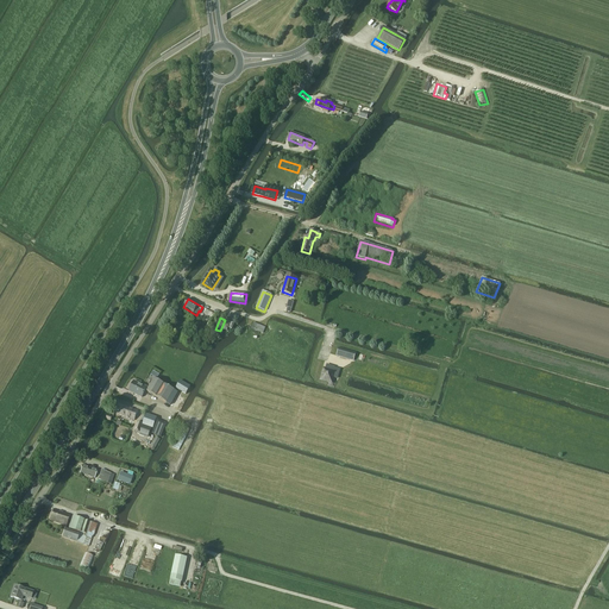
[(263,333),(265,327),(253,322),(252,328),(263,333)]
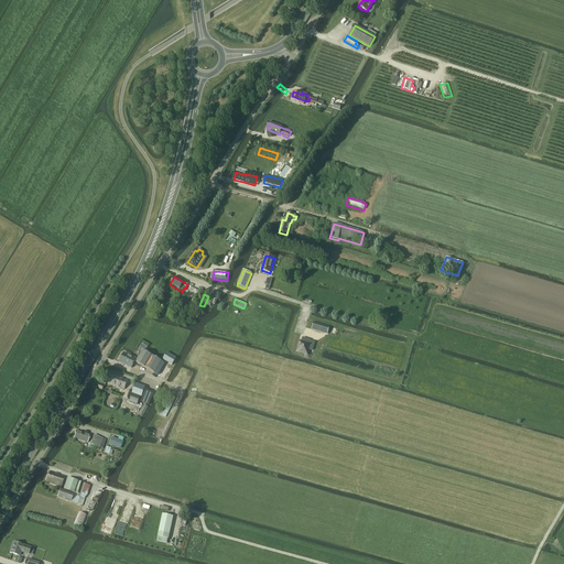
[(301,342),(300,342),(296,353),(307,355),(308,350),(312,350),(314,343),(310,342),(310,340),(302,338),(301,342)]
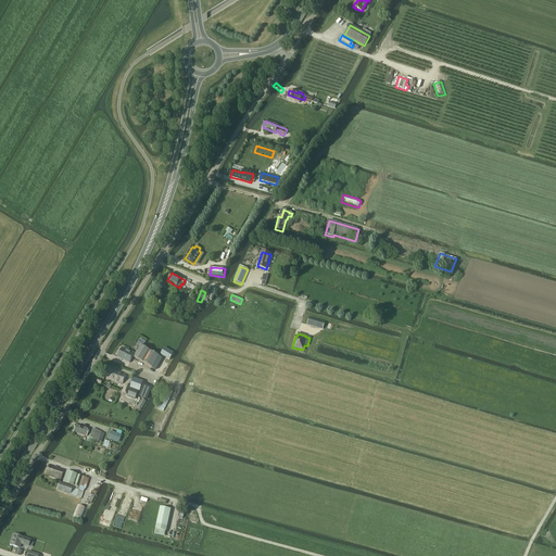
[(140,345),(134,357),(155,370),(163,358),(140,345)]
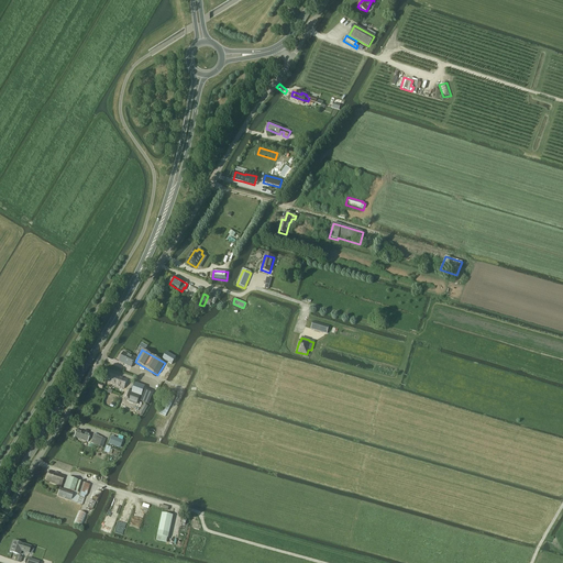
[(131,367),(135,359),(123,352),(119,362),(131,367)]
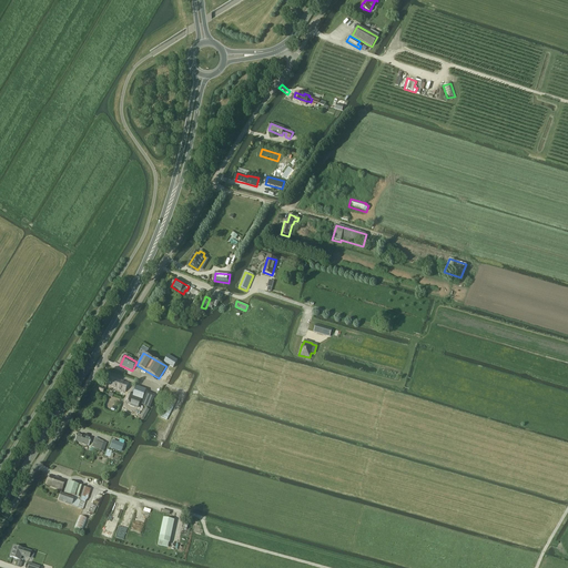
[(173,367),(178,361),(168,355),(164,363),(173,367)]
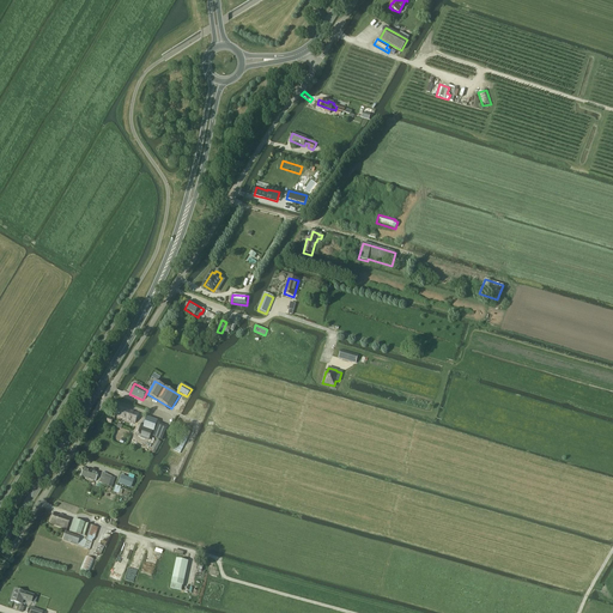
[(135,424),(139,413),(119,407),(115,417),(135,424)]
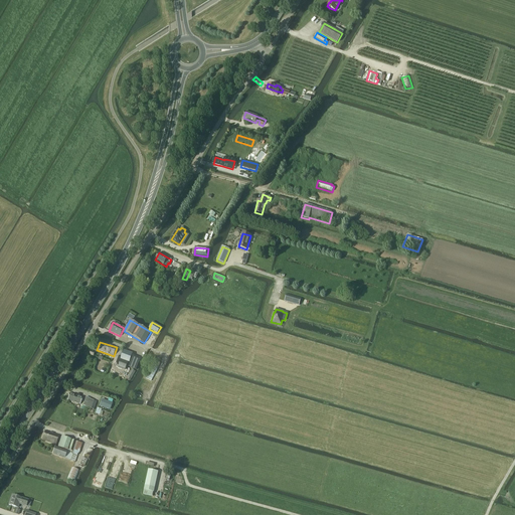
[(122,355),(121,359),(130,363),(131,358),(133,354),(124,351),(122,355)]
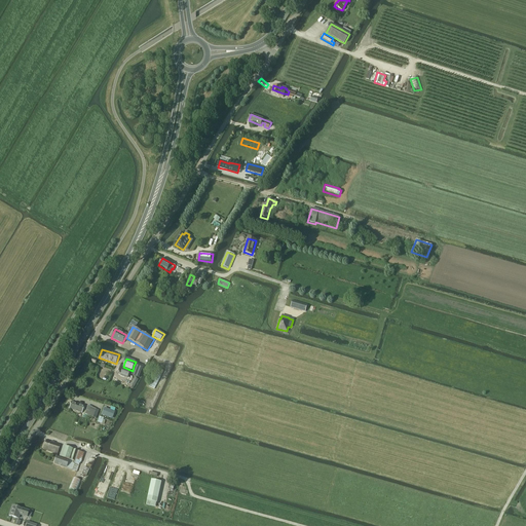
[(136,364),(132,375),(139,378),(144,367),(136,364)]
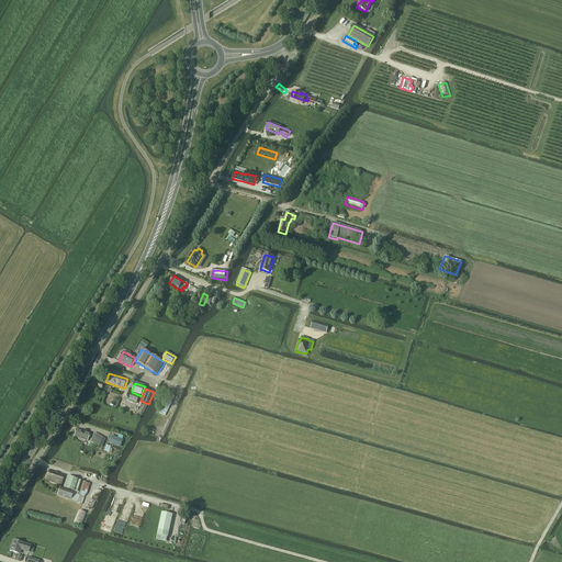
[(131,393),(132,391),(127,390),(124,398),(128,400),(130,397),(128,402),(136,405),(137,401),(138,401),(139,396),(131,393)]
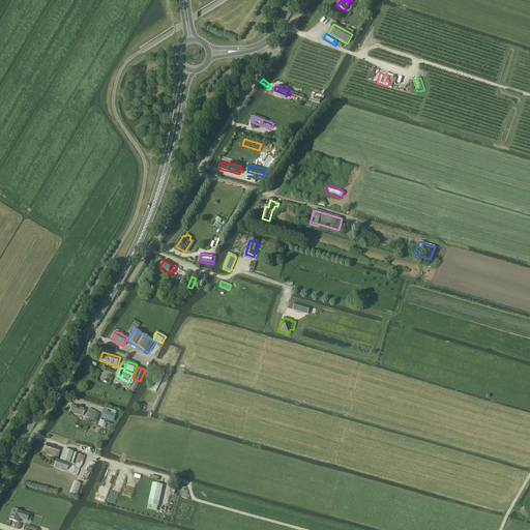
[(159,371),(150,389),(155,392),(165,374),(159,371)]
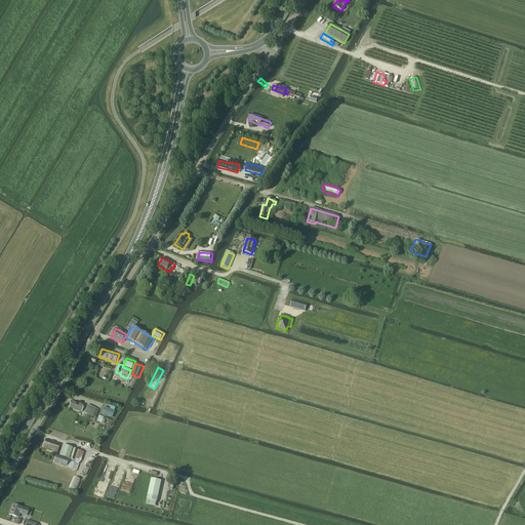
[(133,388),(138,378),(134,377),(129,386),(133,388)]
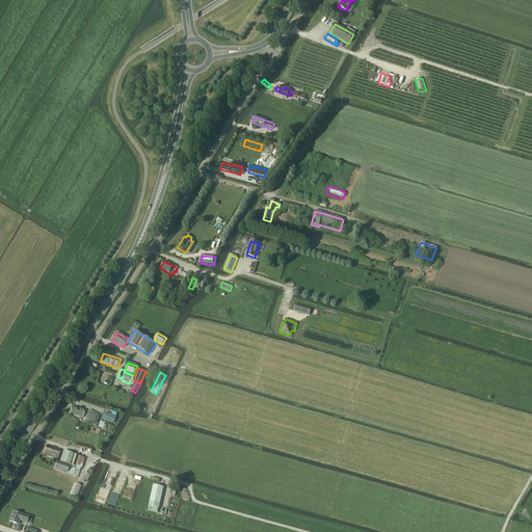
[(83,418),(85,410),(73,406),(70,414),(83,418)]
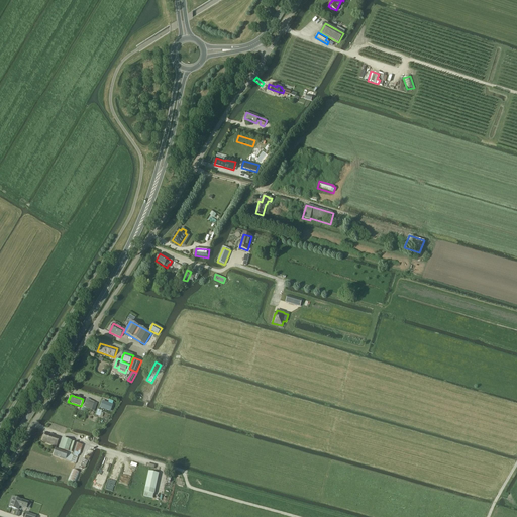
[(86,400),(84,407),(91,410),(94,402),(86,400)]
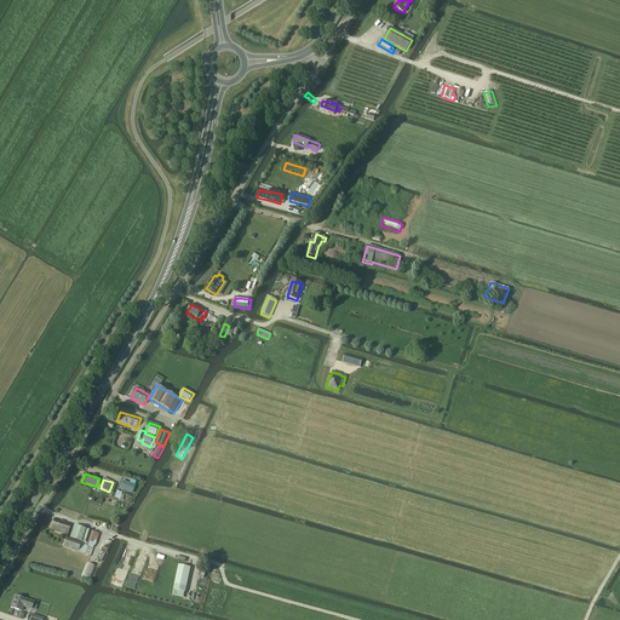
[(122,481),(120,489),(132,494),(136,486),(135,486),(136,482),(131,480),(130,483),(122,481)]
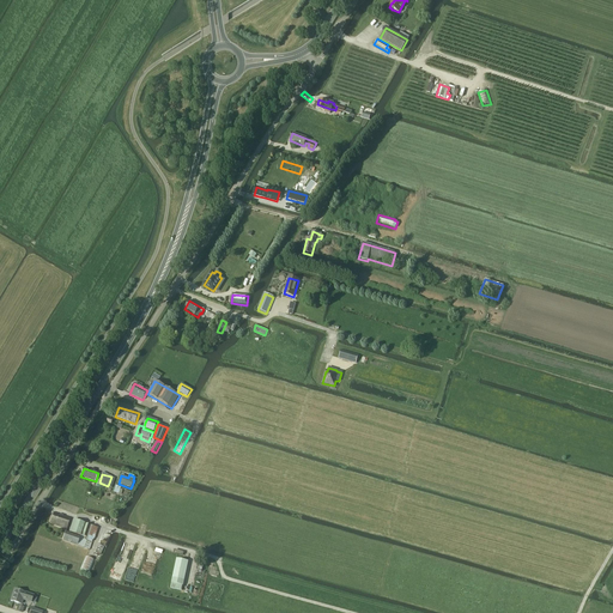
[(67,529),(71,519),(54,513),(50,523),(67,529)]
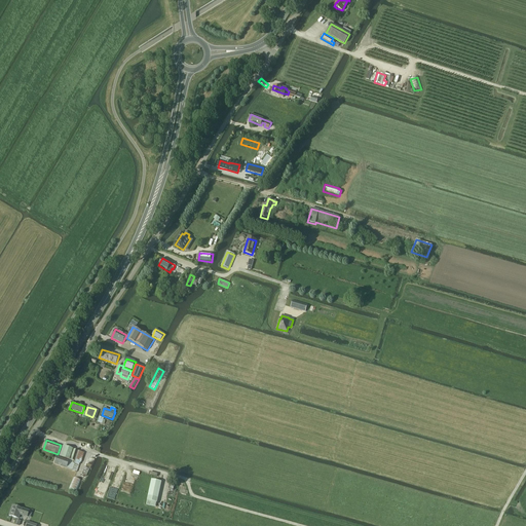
[(80,462),(83,453),(65,447),(61,458),(57,456),(53,464),(77,473),(80,462)]
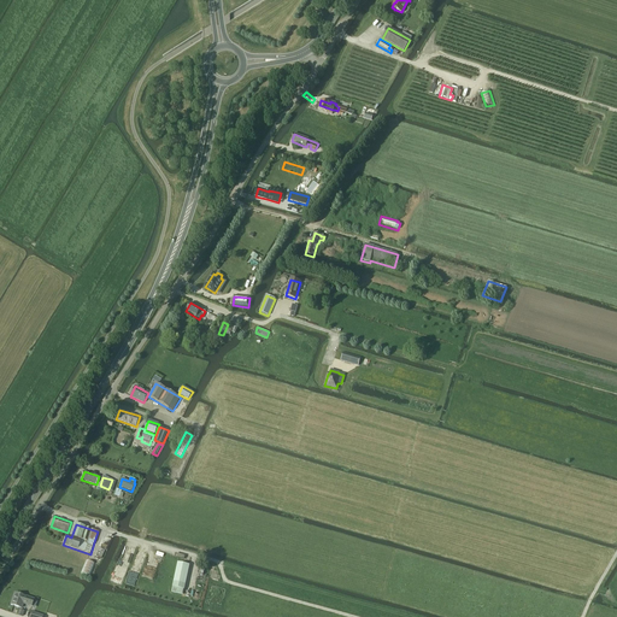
[(95,564),(87,560),(81,574),(89,577),(95,564)]
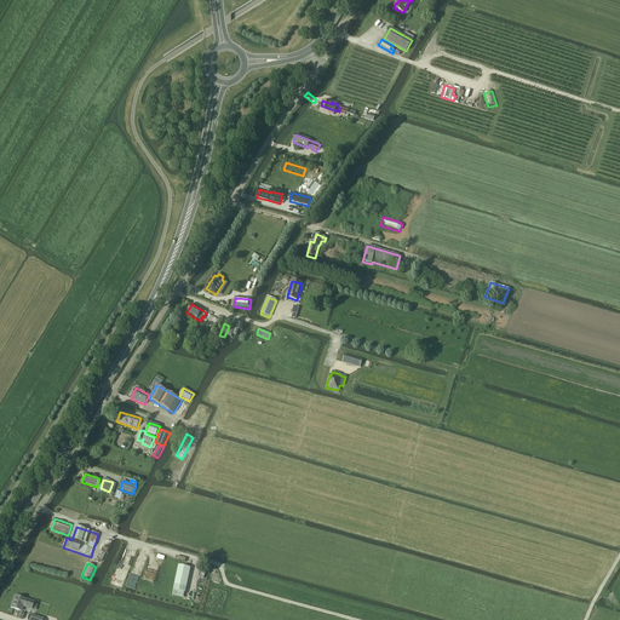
[(190,568),(178,566),(172,595),(184,597),(184,592),(185,592),(190,568)]
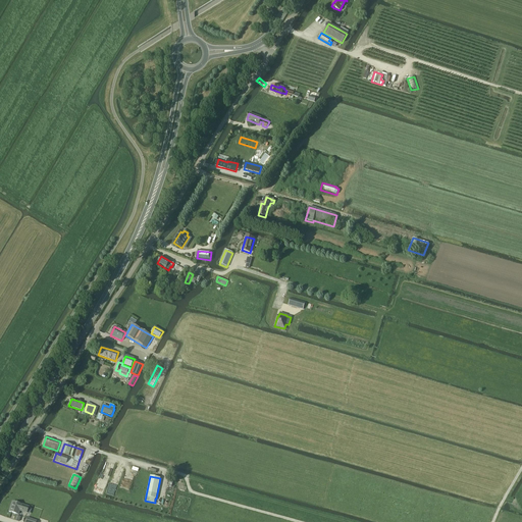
[(94,491),(102,494),(107,480),(104,479),(104,480),(103,484),(100,483),(99,486),(98,486),(99,483),(97,482),(94,491)]
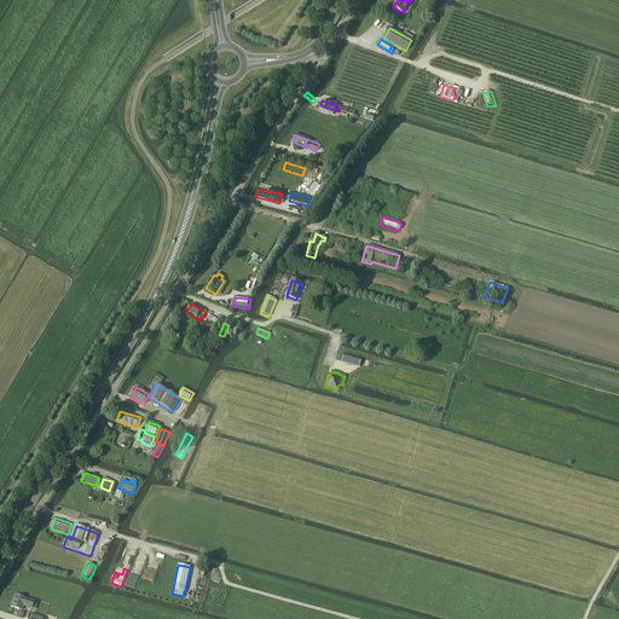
[(15,595),(11,607),(21,611),(23,606),(32,609),(34,602),(15,595)]
